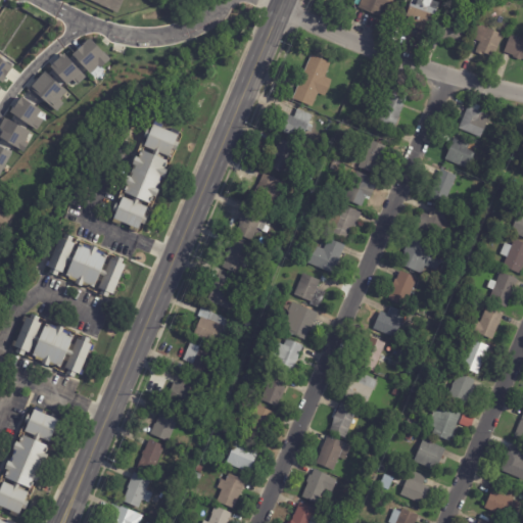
[(123,0),(117,12),(91,0),(123,0)]
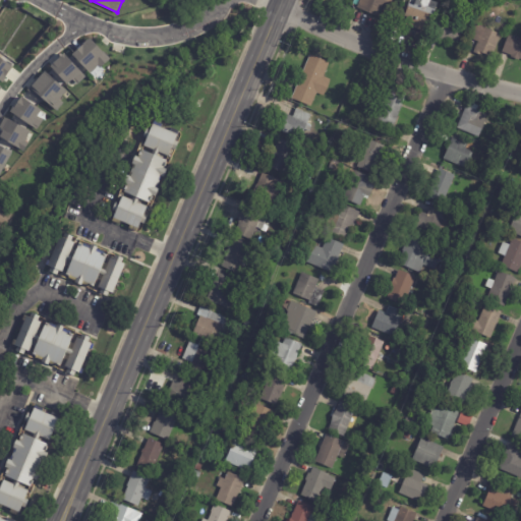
[(359,7),(358,7),(360,0),(391,0),(384,17),(359,7)]
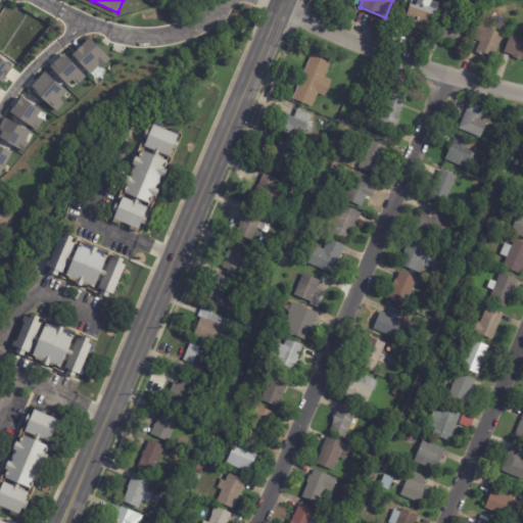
[(435,0),(440,2),(430,32),(417,27),(416,30),(403,26),(412,2),(417,4),(418,0),(435,0)]
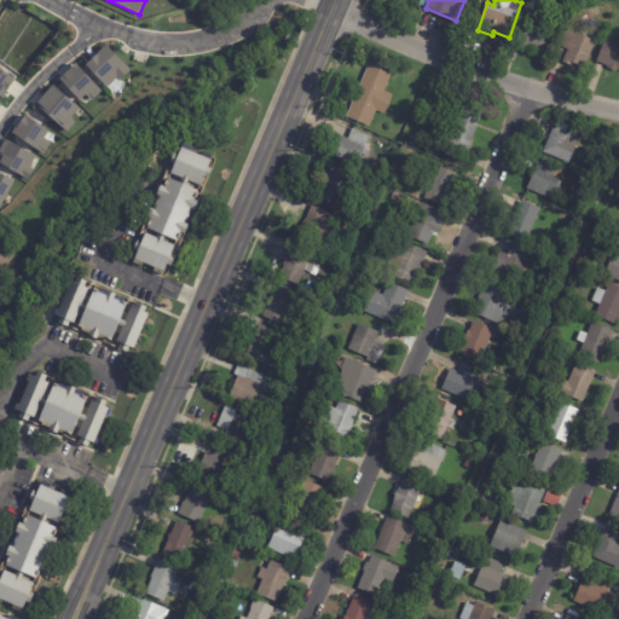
[(524,22),(555,35),(548,55),(532,48),(531,50),(513,42),(522,22),(524,22)]
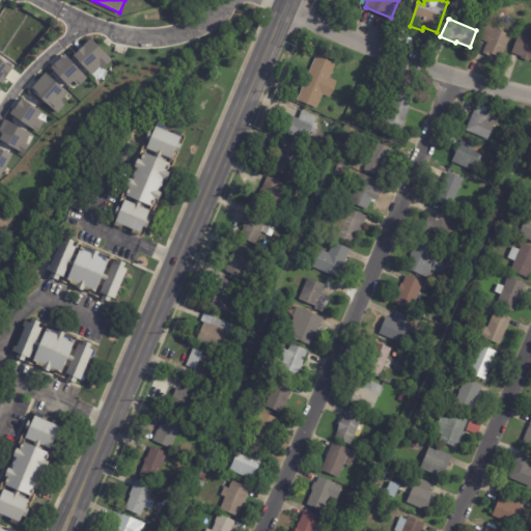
[(484,49),(487,43),(480,38),(486,24),(510,35),(501,57),(484,50),(484,49)]
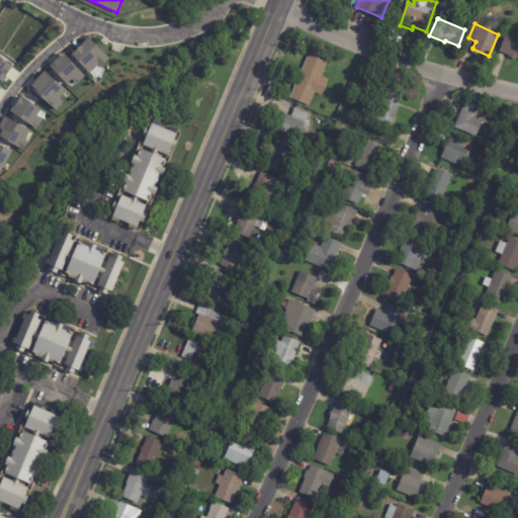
[(506,54),(500,52),(506,34),(517,38),(517,60),(509,57),(509,55),(506,54)]
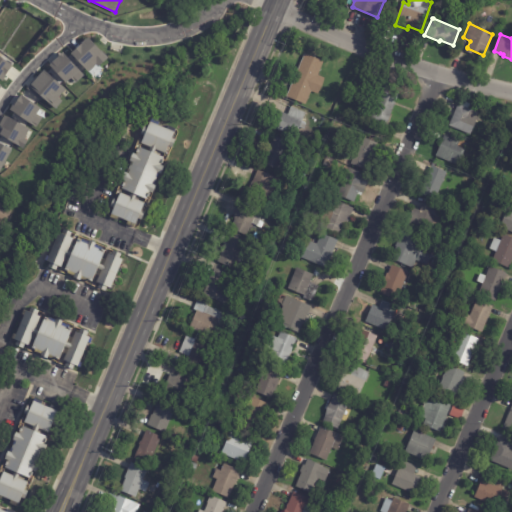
[(88,38),(100,51),(101,51),(107,58),(97,67),(96,65),(88,72),(70,54),(88,38)]
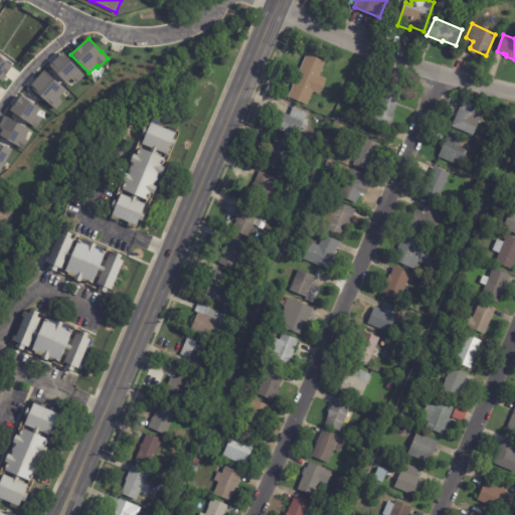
[(62,52),(83,75),(75,83),(71,78),(65,83),(48,65),(62,52)]
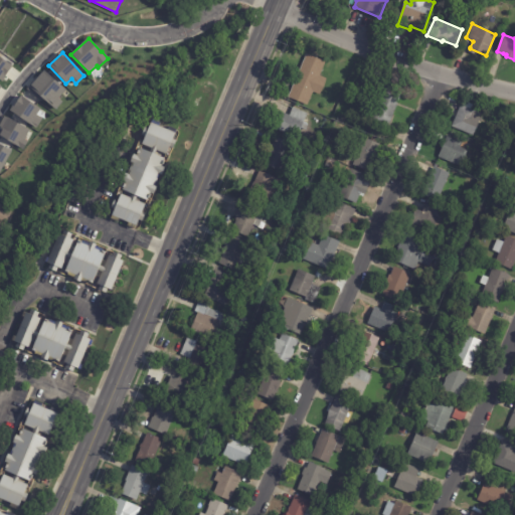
[(289,97),(307,53),(326,61),(321,75),(328,78),(321,93),(315,90),(308,105),(289,97)]
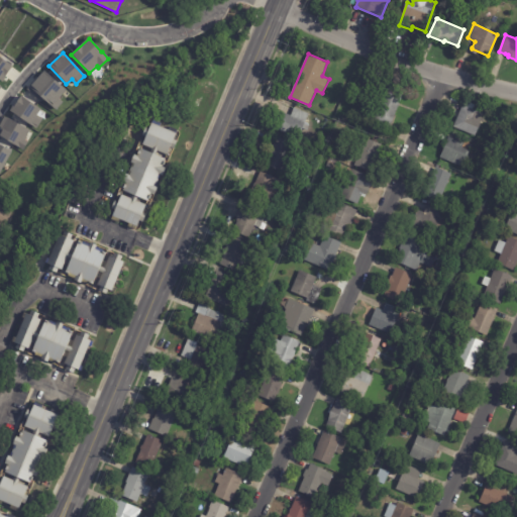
[(0,58),(12,67),(5,76),(5,77),(2,82),(0,80),(0,58)]
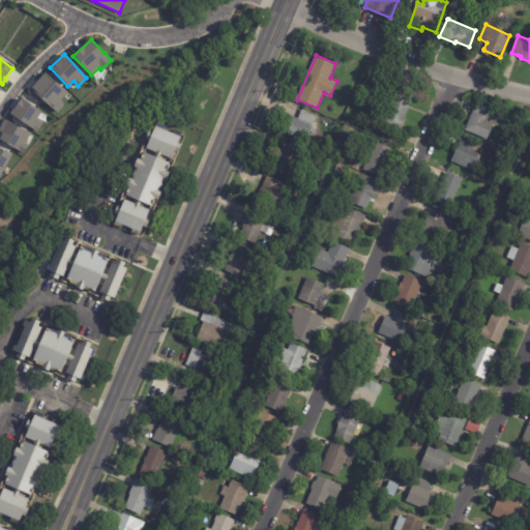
[(45,72),(67,92),(59,100),(64,105),(57,113),(43,101),(41,105),(27,91),(34,83),(35,84),(45,72)]
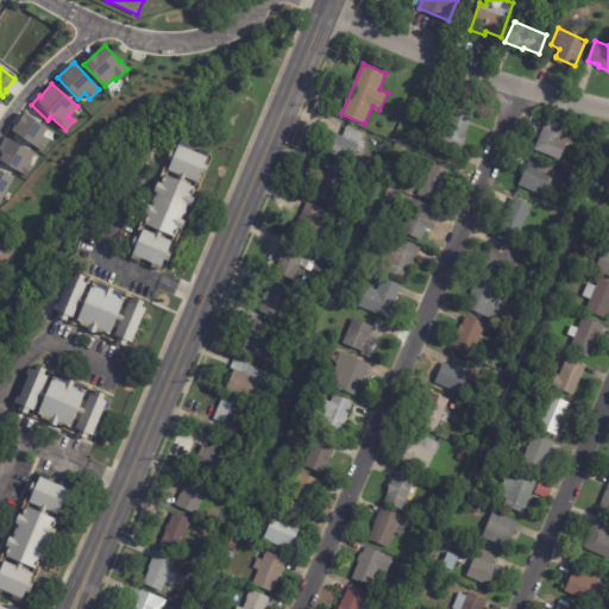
[(476,111),(458,156),(439,149),(449,125),(441,121),(450,100),(476,111)]
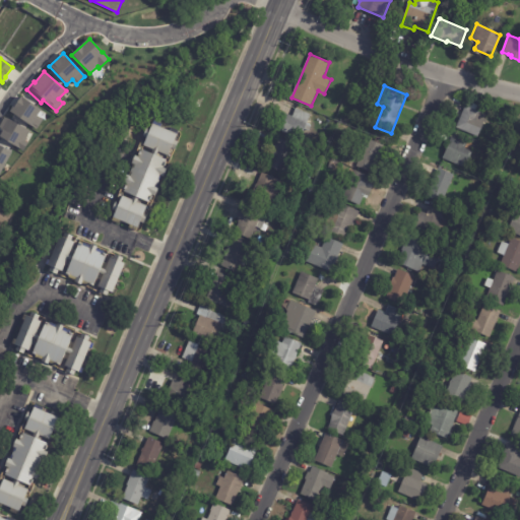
[(21,96),(41,110),(37,116),(42,120),(36,129),(9,112),(13,107),(21,96)]
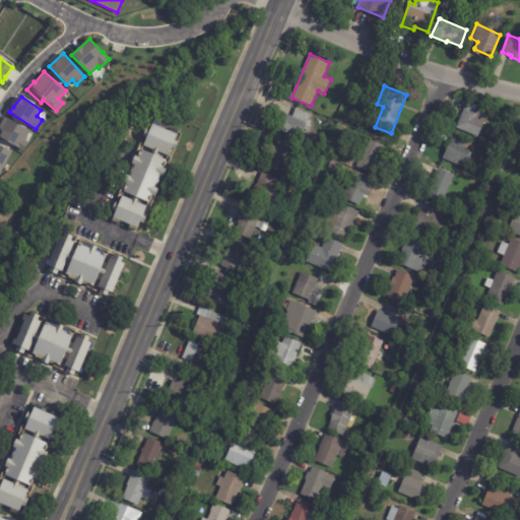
[(460,119),(466,106),(490,116),(486,123),(484,123),(479,137),(457,127),(460,119)]
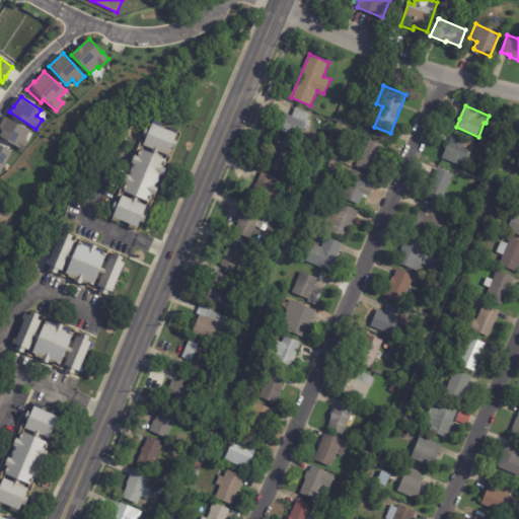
[(279,130),(286,113),(293,116),(296,107),(310,115),(307,123),(312,125),(309,132),(304,130),(300,139),(279,130)]
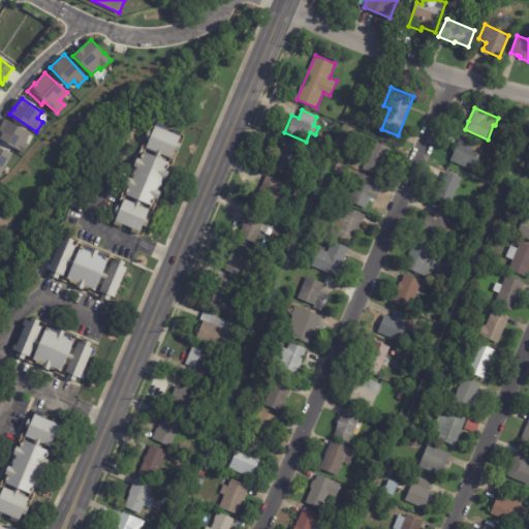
[(0,125),(4,119),(29,133),(24,143),(28,145),(23,153),(0,139),(0,125)]
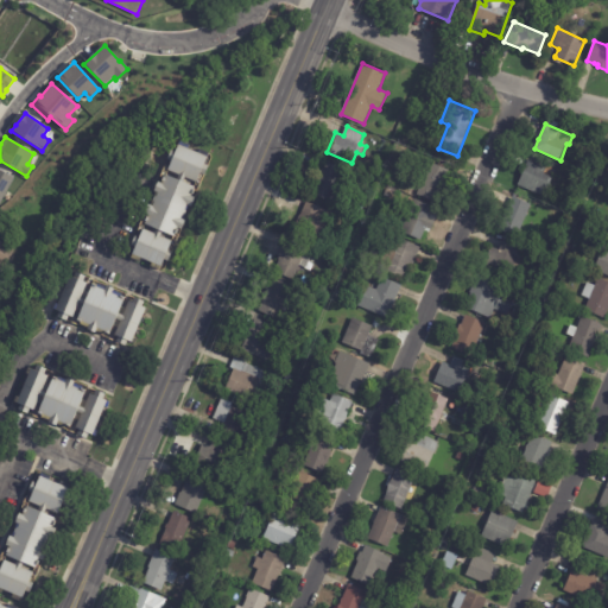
[(209,154),(206,163),(209,165),(206,175),(201,173),(197,183),(185,177),(184,181),(196,187),(191,195),(196,197),(183,229),(178,228),(173,238),(163,232),(160,236),(172,241),(169,249),(172,252),(169,261),(165,259),(160,271),(151,266),(152,263),(143,258),(140,263),(131,258),(135,247),(132,245),(135,235),(139,238),(144,229),(154,234),(157,229),(146,225),(150,216),(145,214),(159,182),(163,183),(166,173),(178,179),(179,175),(168,170),(172,160),(168,159),(172,149),(177,151),(181,140),(190,145),(189,149),(198,153),(201,149),(210,153),(209,154)]
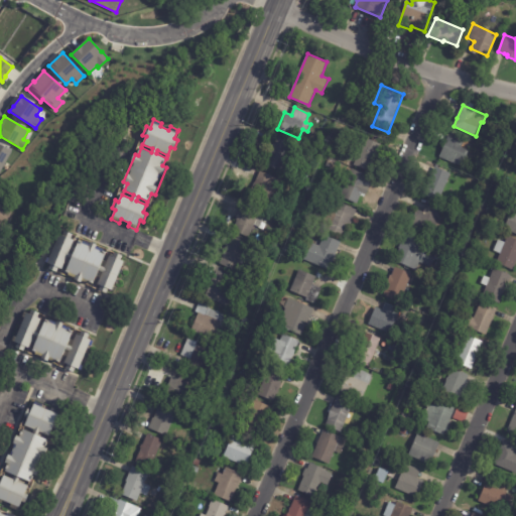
[(439,157),(448,135),(465,142),(463,147),(470,150),(463,167),(439,157)]
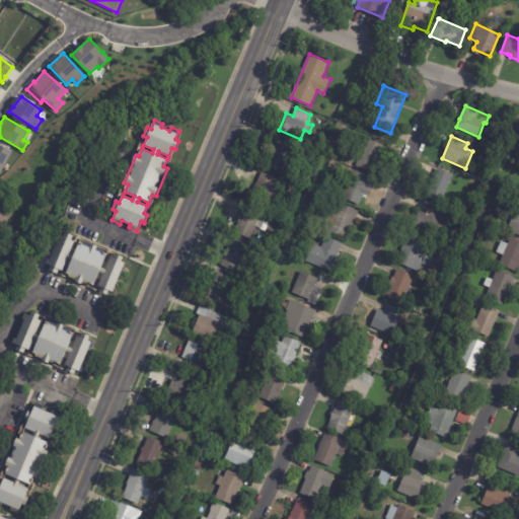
[(275,144),(278,138),(294,144),(284,166),(288,168),(286,173),(267,165),(275,144)]
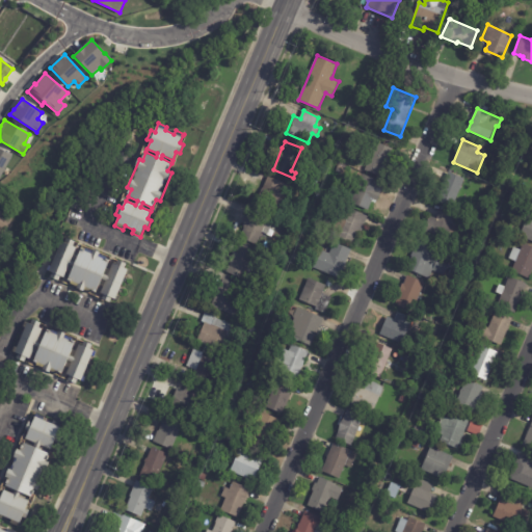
[(394,152),(382,177),(366,169),(377,142),(394,150),(394,152)]
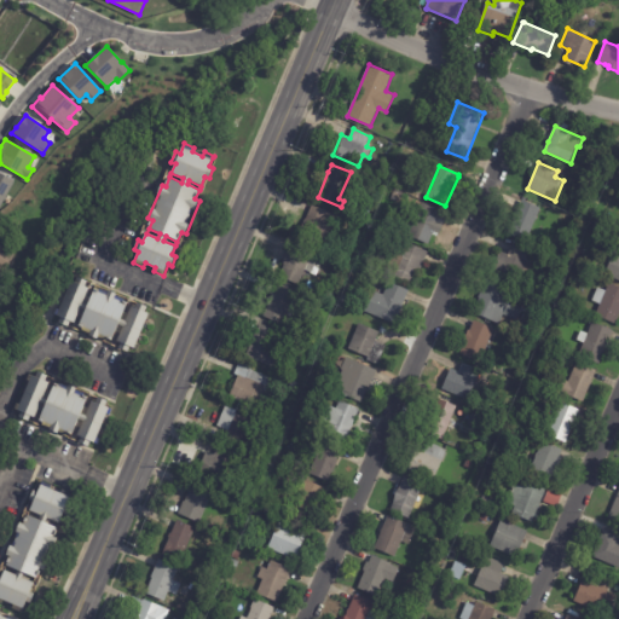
[(0,173),(13,181),(0,207),(0,173)]
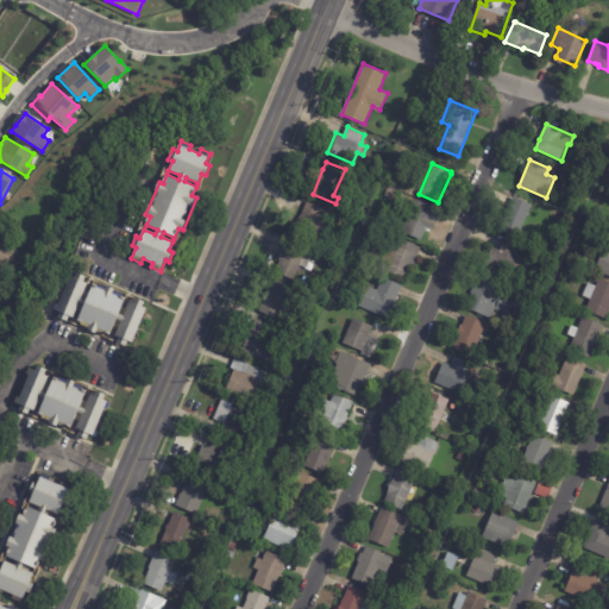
[(519,238),(500,230),(506,215),(506,214),(508,209),(514,196),(533,205),(519,238)]
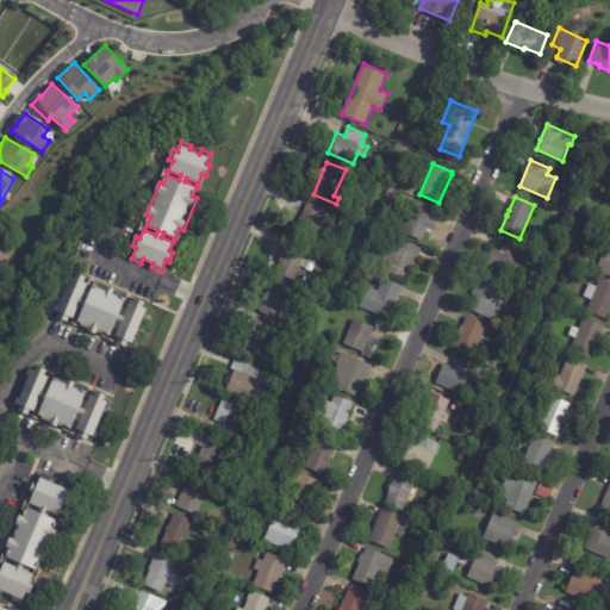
[(352,198),(366,204),(362,216),(347,210),(352,198)]
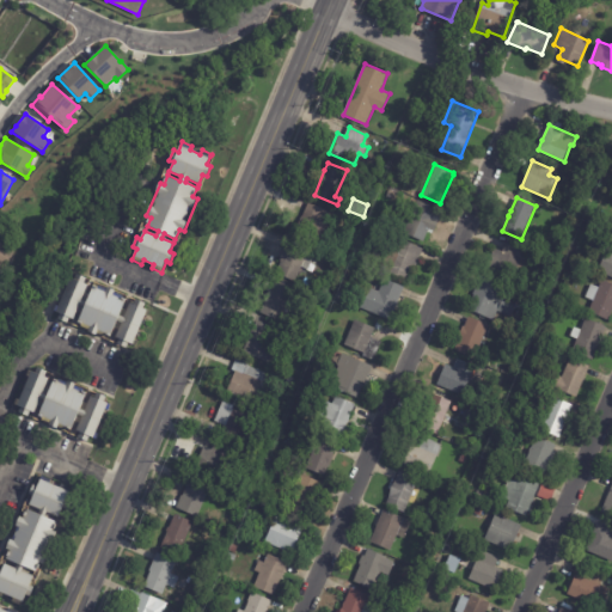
[(438,213),(424,242),(404,233),(418,201),(439,209),(438,213)]
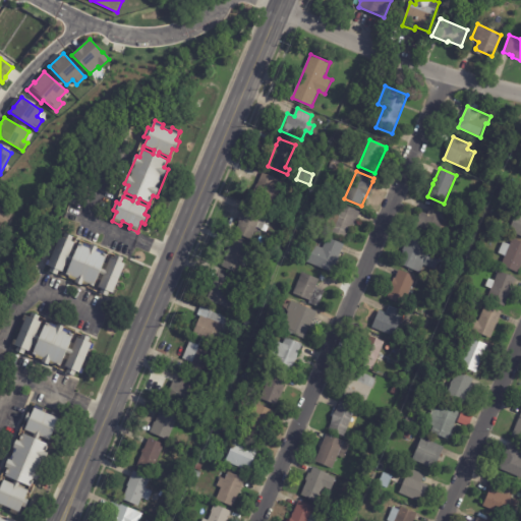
[(279,191),(273,207),(251,198),(256,185),(257,185),(263,173),(283,181),(279,191)]
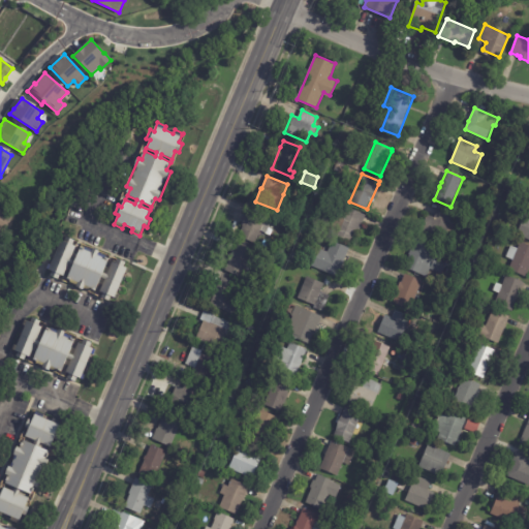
[(366,216),(353,243),(329,232),(338,209),(345,212),(347,207),(366,215),(366,216)]
